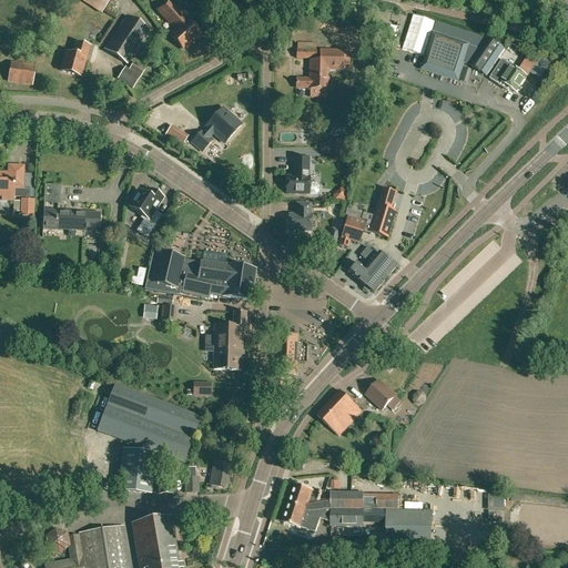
[(184,18),(169,1),(158,11),(166,21),(169,19),(174,26),(172,28),(176,33),(172,37),(184,50),(201,36),(189,22),(188,23),(184,19),(184,18)]
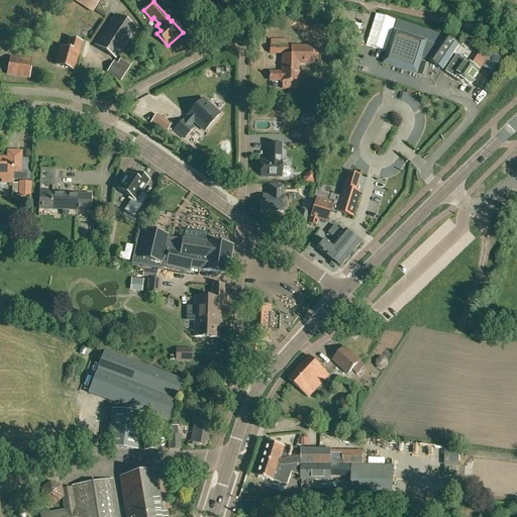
[(116,14),(96,45),(116,59),(136,28),(116,14)]
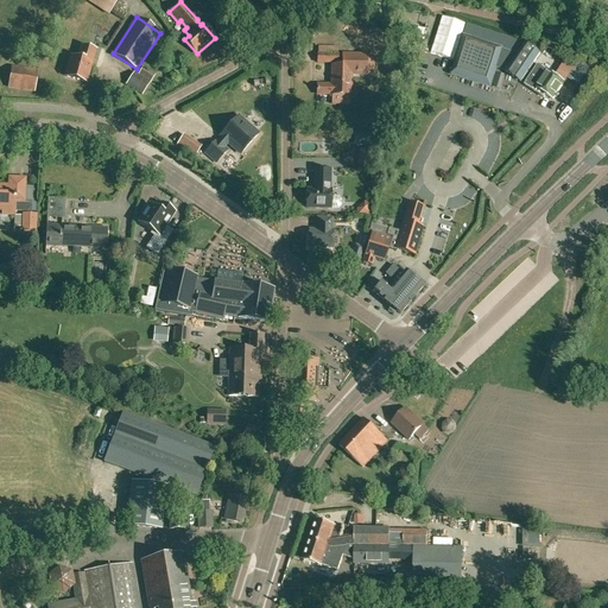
[(501,50),(502,49),(462,36),(450,74),(491,87),(496,68),(506,70),(505,71),(520,82),(540,52),(525,43),(517,55),(501,50)]
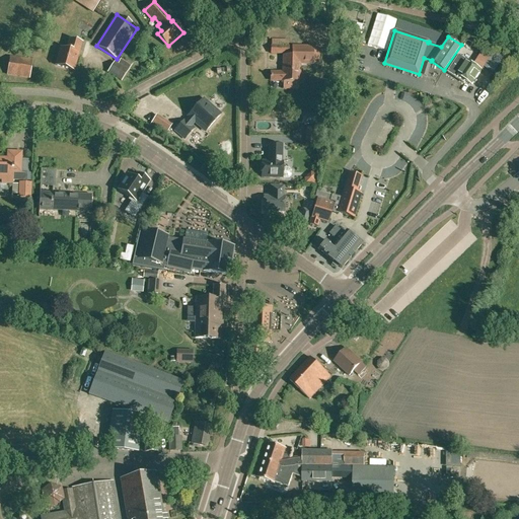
[(70,40),(67,50),(61,48),(56,65),(74,70),(82,43),(70,40)]
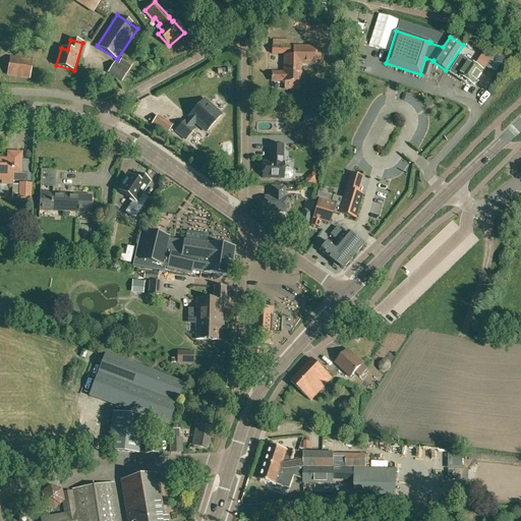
[(300,81),(301,64),(314,64),(314,48),(294,47),(294,56),(285,56),(284,72),(272,72),(272,80),(300,81)]
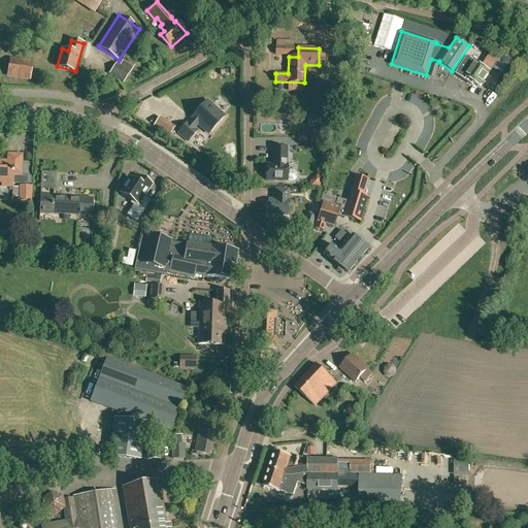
[(487,77),(490,72),(492,69),(477,60),(476,60),(468,55),(457,71),(474,83),(475,79),(482,84),(484,81),(485,81),(487,78),(487,77)]
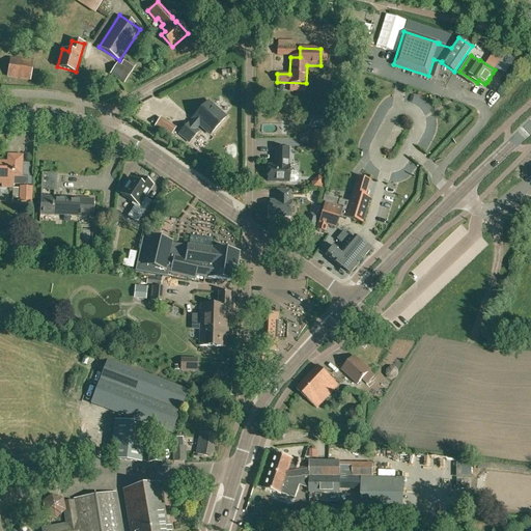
[(10,58),(7,76),(30,80),(33,61),(10,58)]
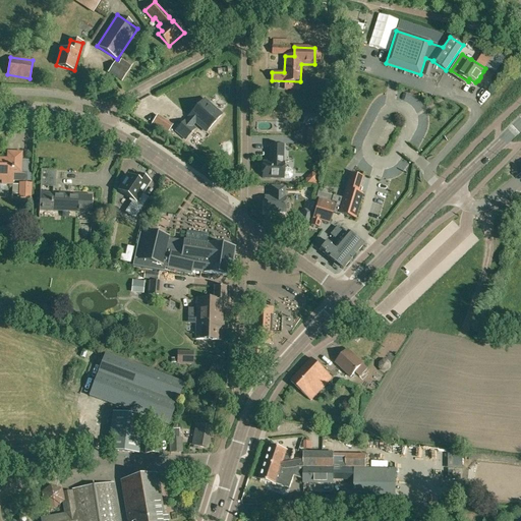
[(133,64),(123,57),(118,64),(115,62),(108,72),(122,80),(133,64)]
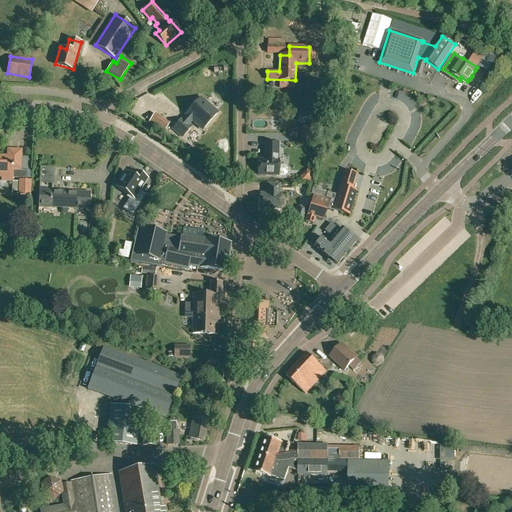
[(185,120),(183,118),(173,129),(182,137),(192,126),(189,123),(192,120),(203,130),(218,113),(201,98),(186,114),(189,117),(185,120)]
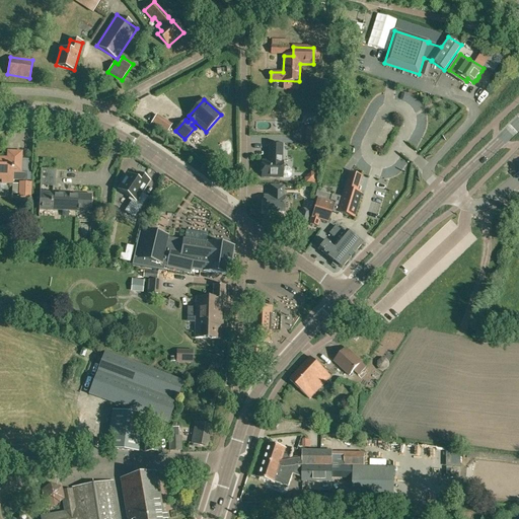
[(157,115),(150,126),(166,135),(172,125),(157,115)]
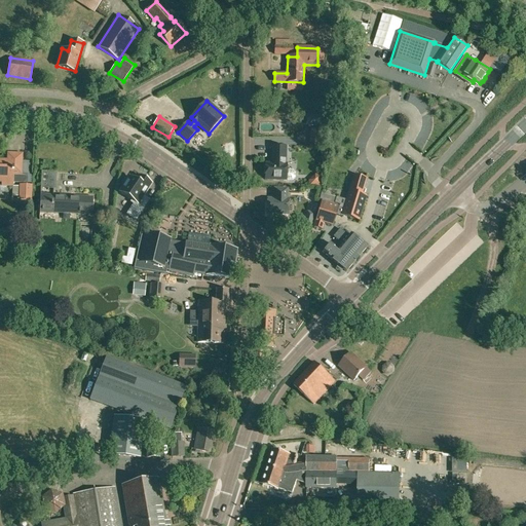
[(286,163),(286,146),(272,146),(272,159),(271,159),(271,160),(273,160),(273,163),(264,163),(264,179),(292,179),(295,176),(295,172),(292,170),(286,170),(286,163)]
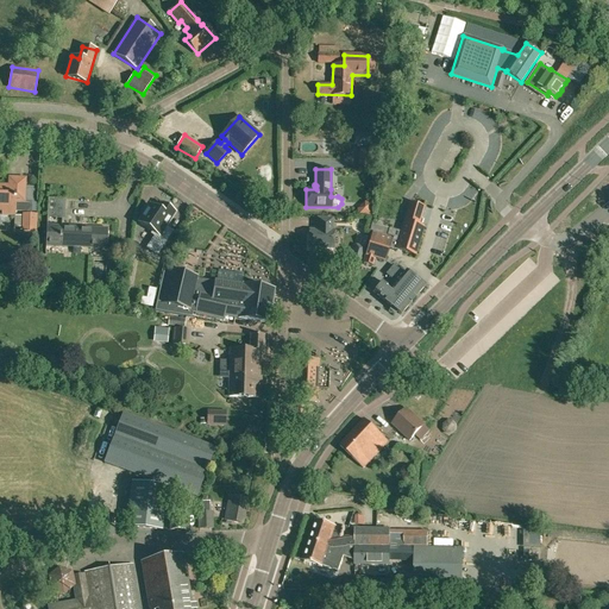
[(0,209),(4,209),(4,214),(16,214),(16,209),(32,209),(32,200),(25,200),(26,179),(10,179),(10,186),(0,184),(0,209)]
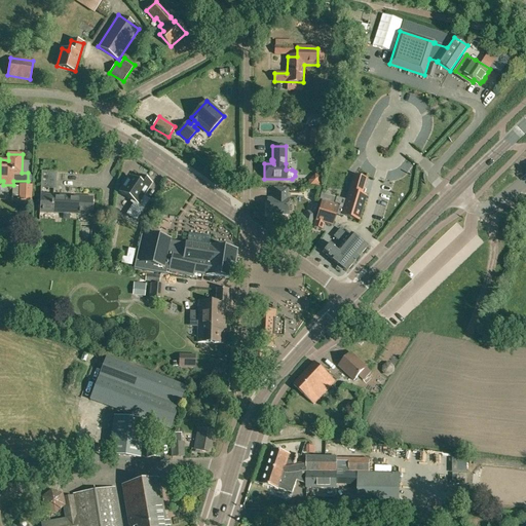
[(41,172),(41,184),(57,185),(57,173),(41,172)]
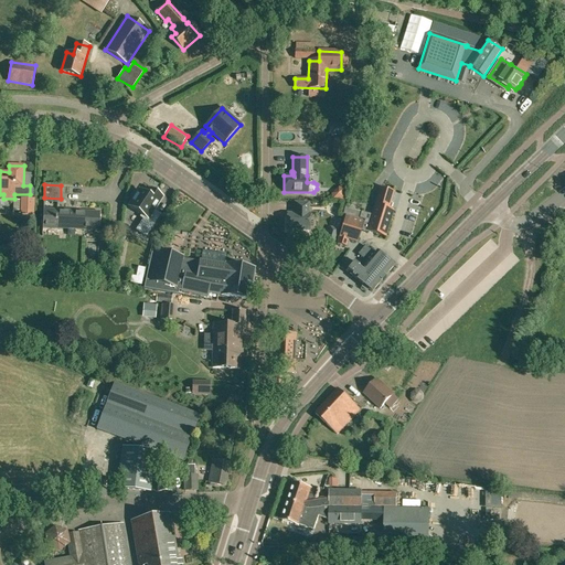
[(370,224),(363,222),(362,230),(384,236),(393,211),(387,209),(393,192),(381,188),(370,224)]
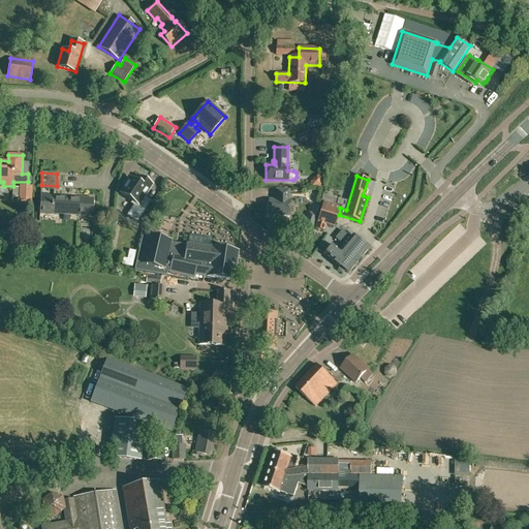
[(151,185),(146,182),(146,180),(144,179),(142,179),(141,179),(137,183),(131,179),(122,194),(133,201),(132,203),(135,205),(129,215),(137,220),(150,200),(144,197),(151,185)]
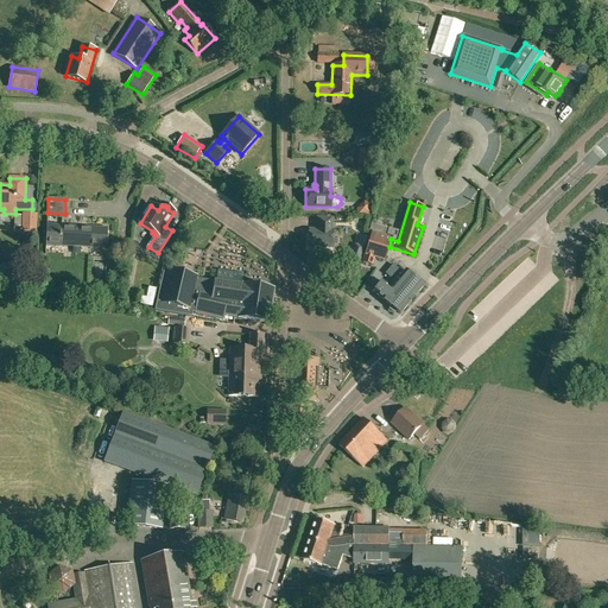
[(21,214),(21,227),(37,227),(37,214),(21,214)]
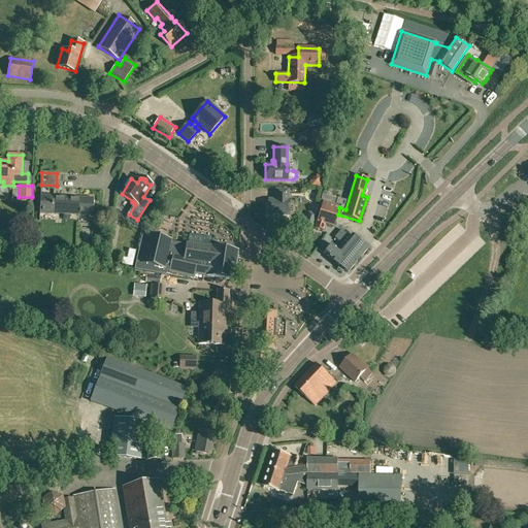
[(268,200),(268,216),(290,216),(290,200),(289,200),(289,190),(275,190),(275,200),(268,200)]
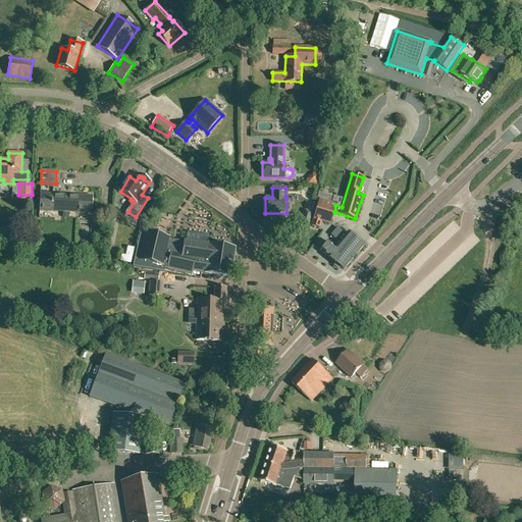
[(65,194),(65,193),(40,192),(39,211),(63,212),(63,209),(92,210),(93,196),(65,194)]
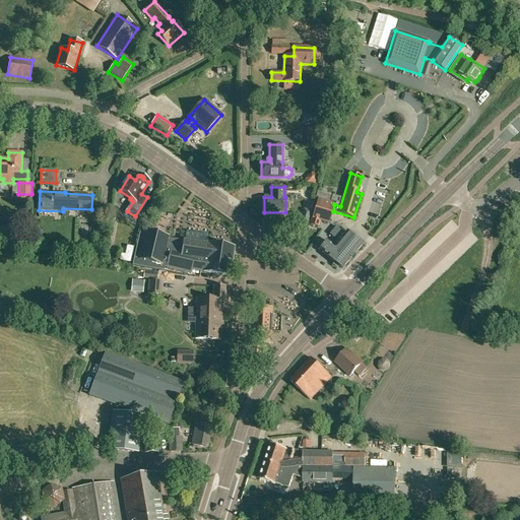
[(316,197),(331,201),(332,195),(318,191),(316,197)]
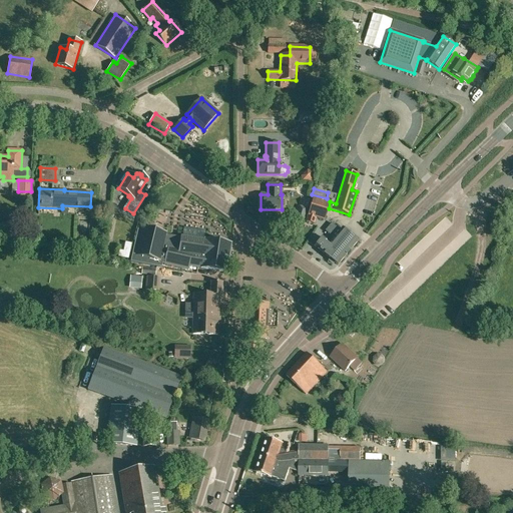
[(326,219),(331,201),(314,196),(307,220),(315,223),(317,216),(326,219)]
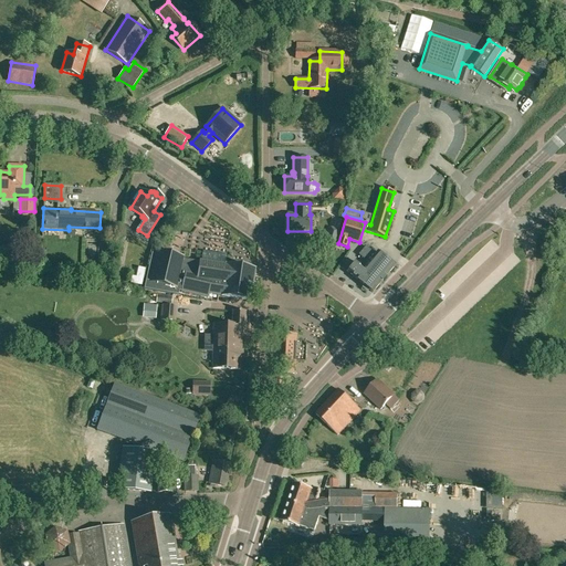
[(338,230),(331,228),(326,241),(335,244),(338,230)]
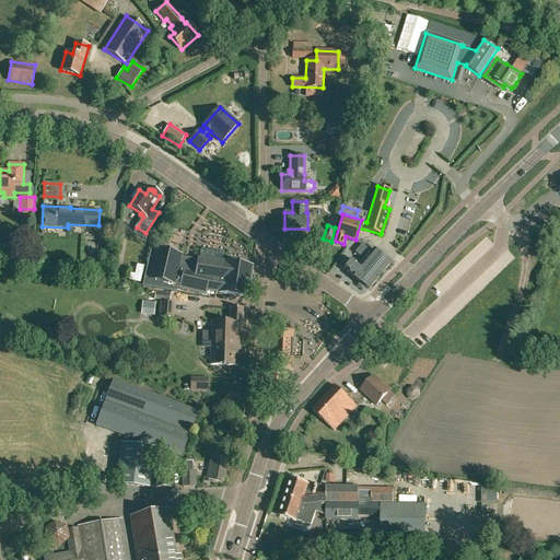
[(362,264),(380,277),(391,264),(374,249),(372,252),(362,244),(356,253),(364,260),(362,264)]
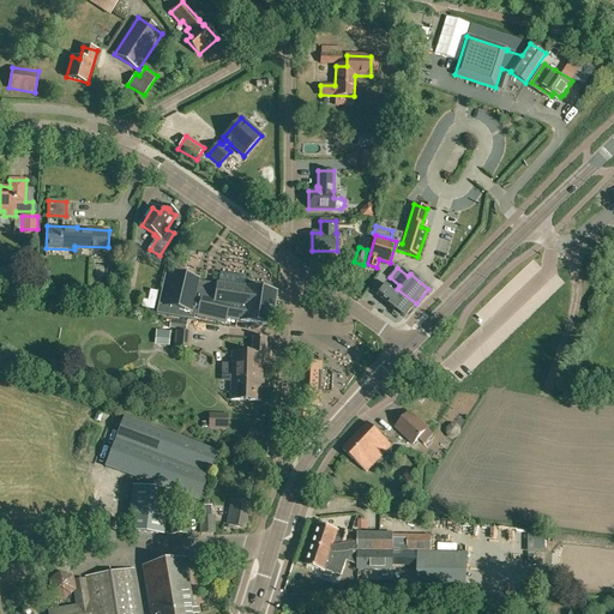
[(158,305),(156,313),(192,319),(193,315),(224,323),(226,319),(257,324),(263,324),(272,326),(275,317),(278,293),(278,292),(277,292),(246,287),(246,288),(245,288),(246,277),(220,274),(218,283),(217,283),(217,284),(199,282),(200,280),(199,278),(198,281),(172,275),(172,272),(170,272),(170,276),(162,305),(158,305)]
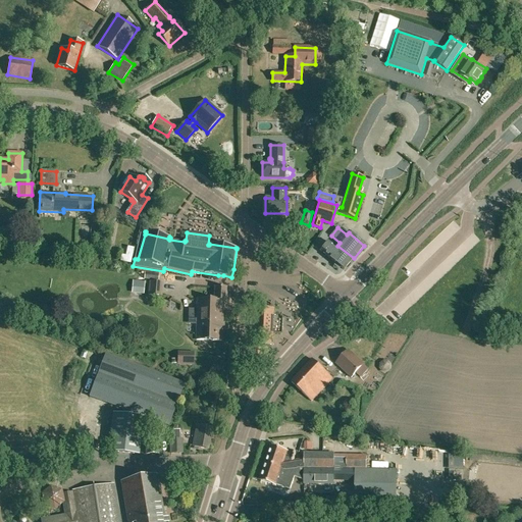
[(344,270),(354,258),(337,246),(335,248),(328,242),(320,251),(344,270)]
